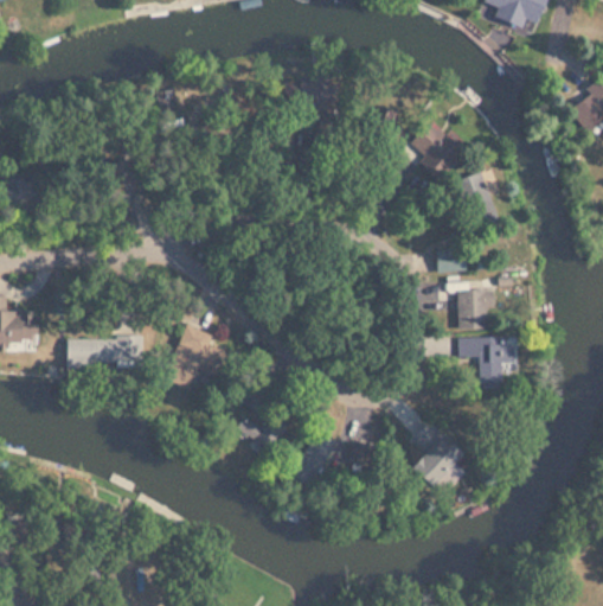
[(511,0),(538,12),(543,0),(511,0)]
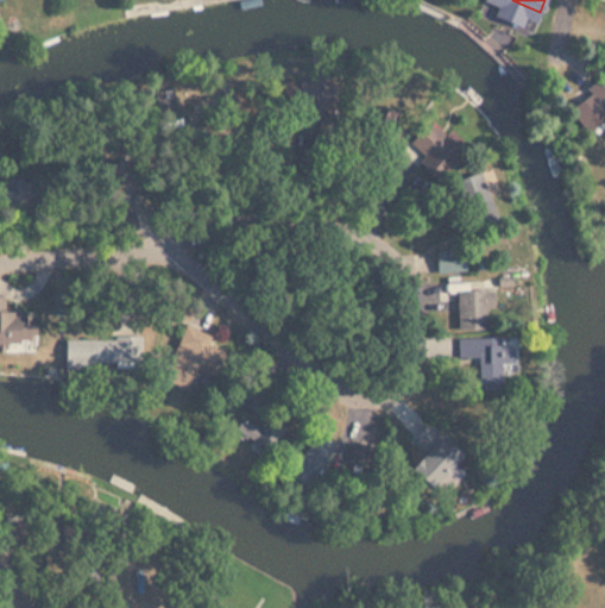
[(604,70),(559,114),(593,150),(604,139),(604,70)]
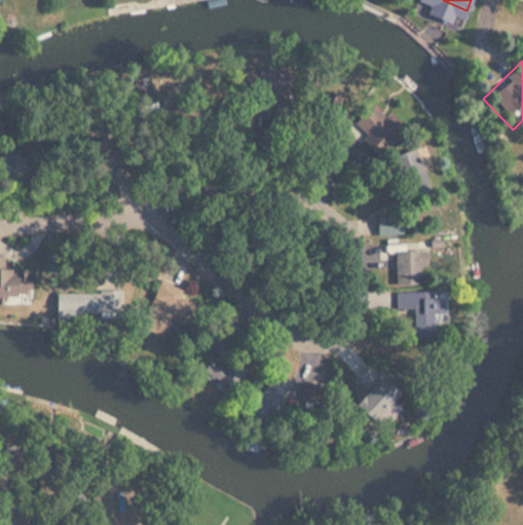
[(249,90),(268,90),(268,75),(291,77),(290,122),(249,121),(249,90)]
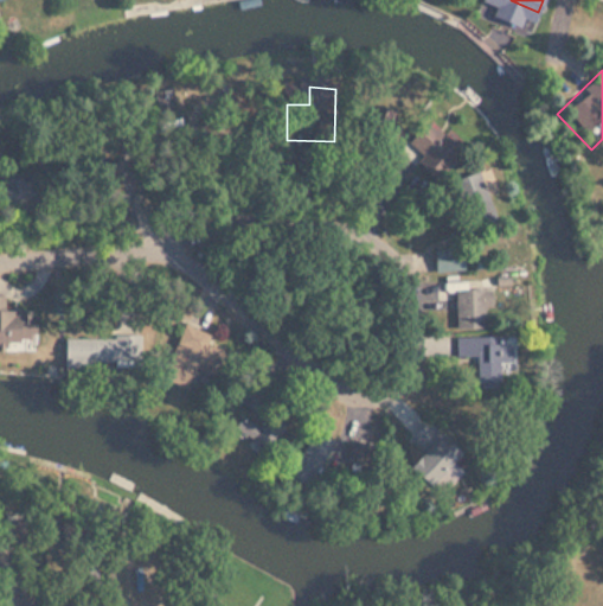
[(421,152),(401,172),(421,190),(459,150),(429,122),(411,141),(421,152)]
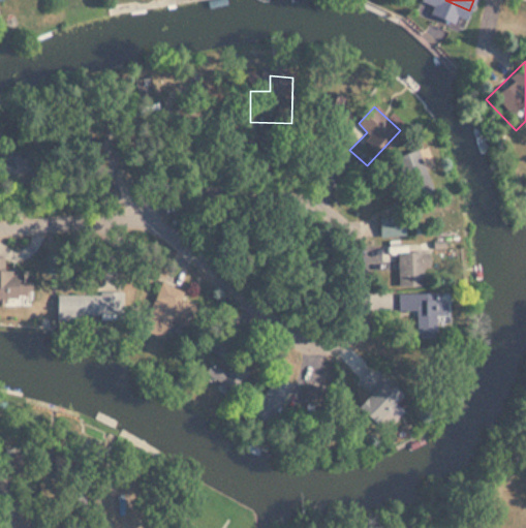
[(429,173),(420,150),(398,158),(407,182),(429,173)]
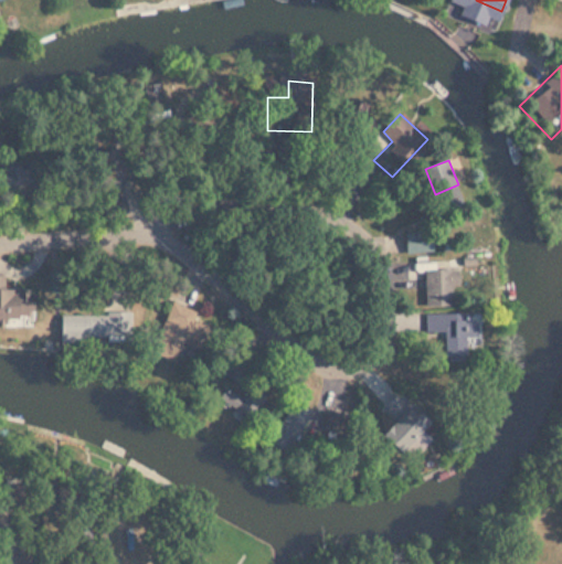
[(8,174),(10,190),(24,188),(23,172),(8,174)]
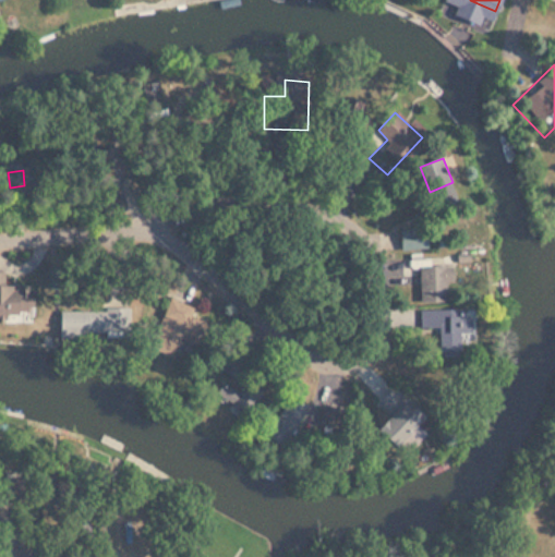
[(403,233),(406,242),(417,239),(414,230),(403,233)]
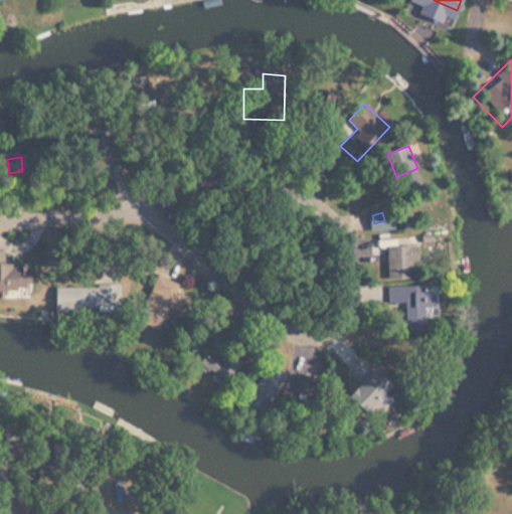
[(388,280),(414,280),(414,262),(419,262),(419,246),(388,246),(388,280)]
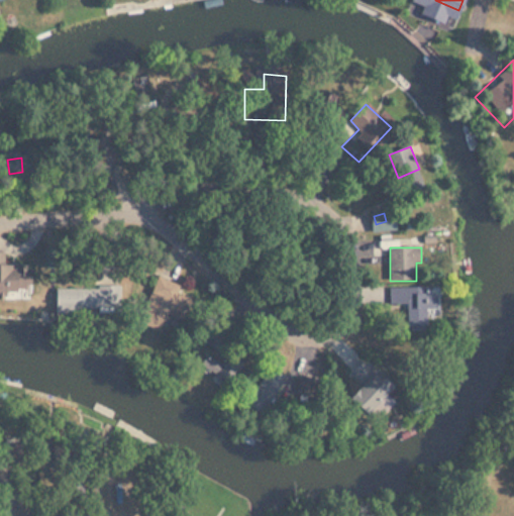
[(7,252),(0,252),(0,297),(32,297),(32,266),(7,266),(7,252)]
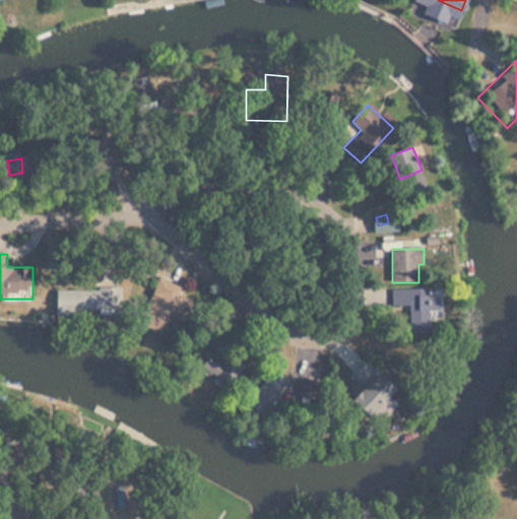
[(190,300),(181,296),(184,288),(158,279),(142,325),(166,334),(173,316),(183,320),(190,300)]
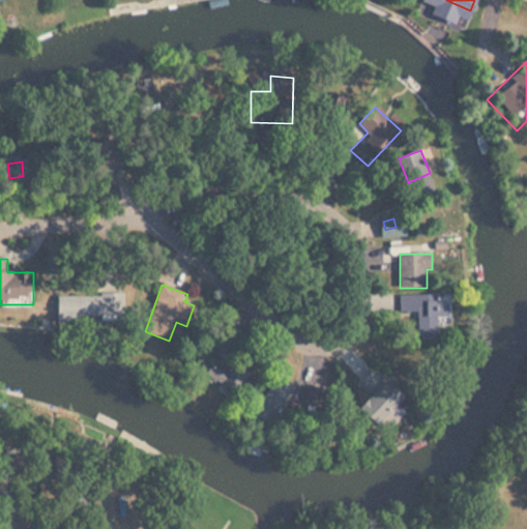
[(124,322),(124,294),(58,294),(58,322),(124,322)]
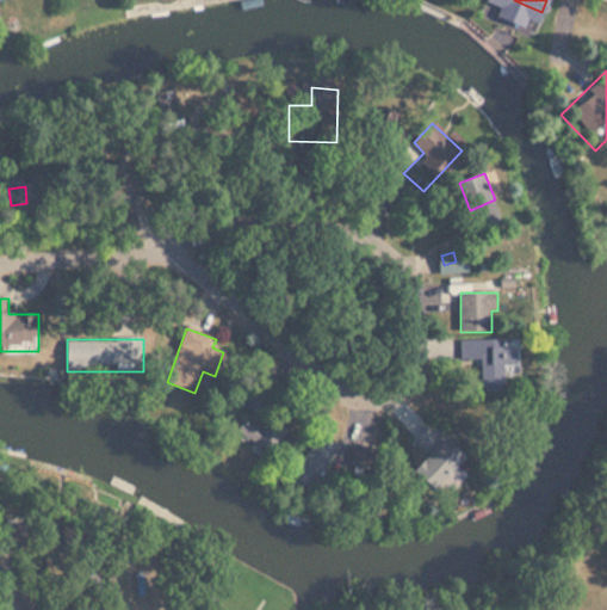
[(464,340),(463,384),(503,384),(505,340),(464,340)]
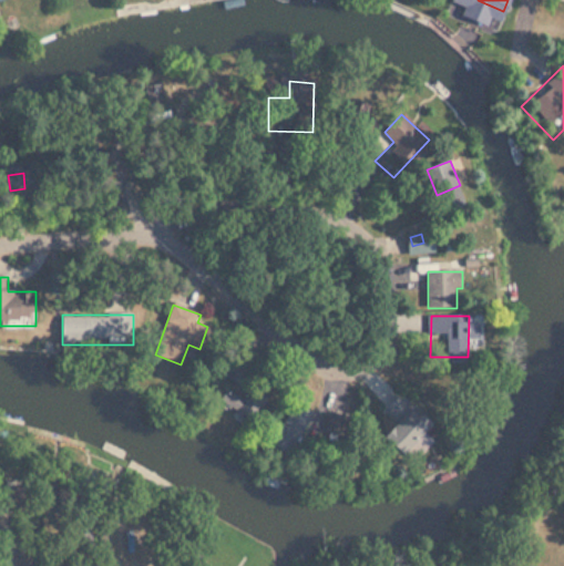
[(255,389),(246,388),(246,378),(239,378),(239,390),(224,390),(223,409),(254,410),(255,389)]
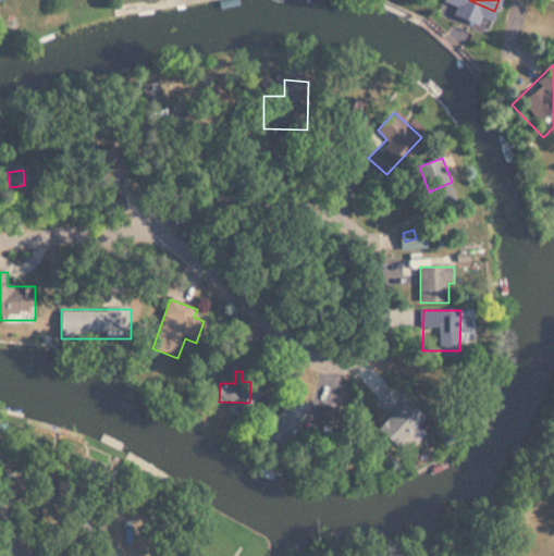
[(428,421),(394,387),(378,404),(391,418),(377,432),(397,453),(428,421)]
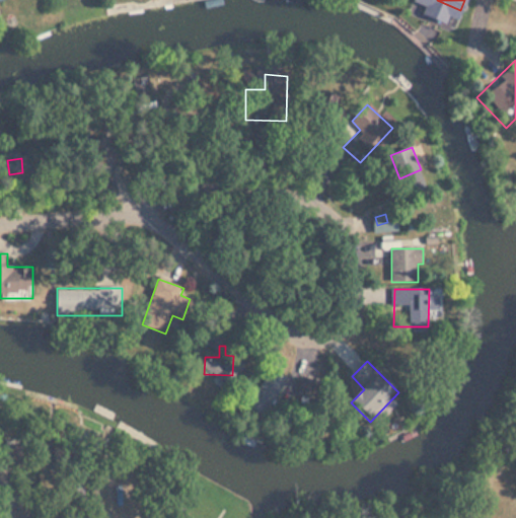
[(248,407),(266,418),(290,380),(272,369),(248,407)]
